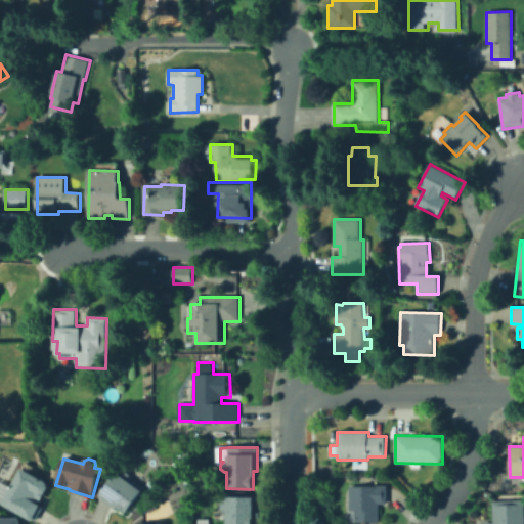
[(47,482),(49,487),(46,493),(45,493),(41,500),(39,499),(37,505),(44,508),(36,522),(4,505),(2,508),(0,506),(0,485),(1,483),(10,488),(22,468),(26,463),(34,467),(31,473),(47,482)]
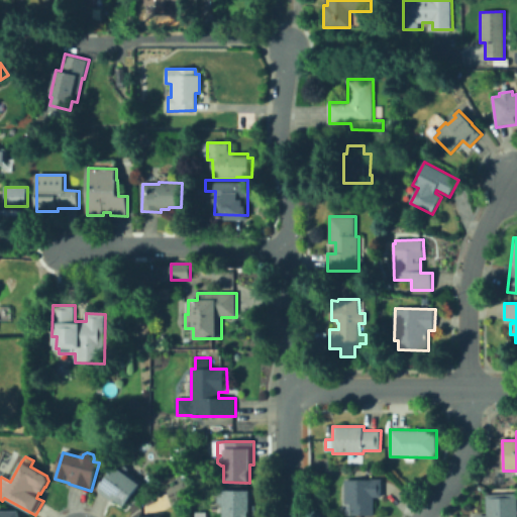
[(124,466),(129,470),(129,473),(127,476),(140,485),(125,507),(116,501),(114,504),(98,491),(115,467),(118,469),(120,467),(124,466)]
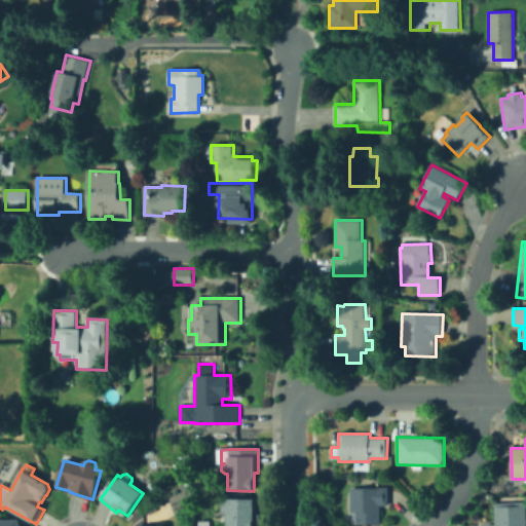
[(388,488),(388,505),(380,506),(380,525),(358,524),(346,524),(346,518),(352,518),(352,513),(351,513),(351,488),(388,488)]
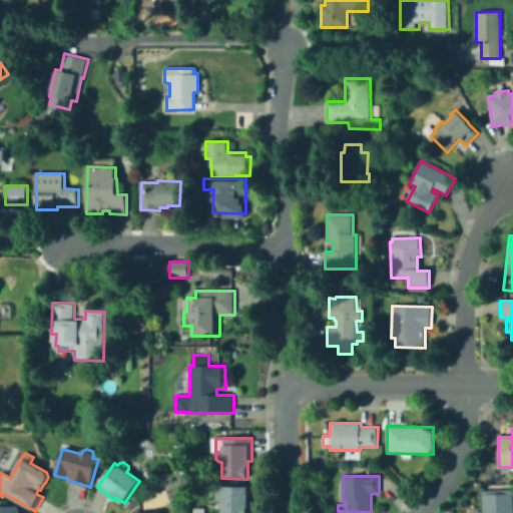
[(251,487),(250,512),(221,512),(221,501),(218,501),(216,498),(216,493),(218,490),(222,490),(222,486),(251,487)]
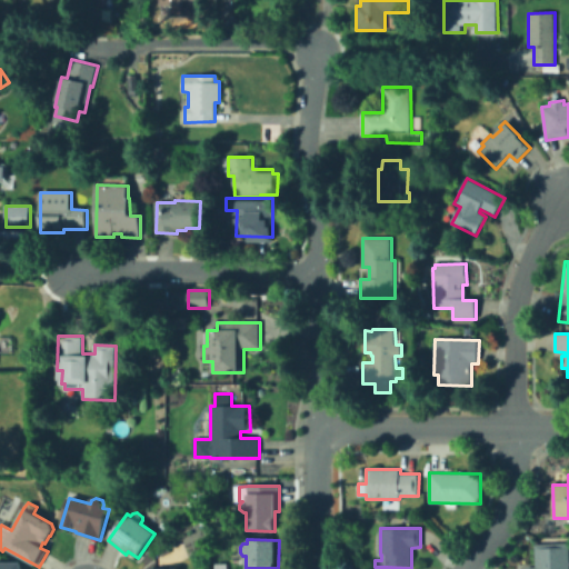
[(568,568),(526,568),(536,567),(536,545),(568,543),(568,568)]
